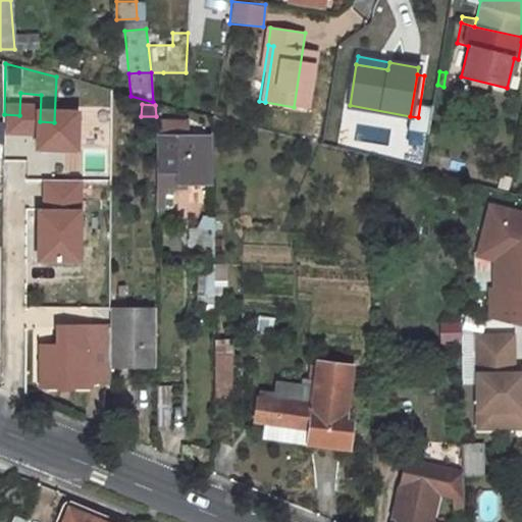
[(184,122),(156,122),(156,224),(163,224),(163,189),(179,189),(179,185),(211,185),(210,137),(184,136),(184,122)]
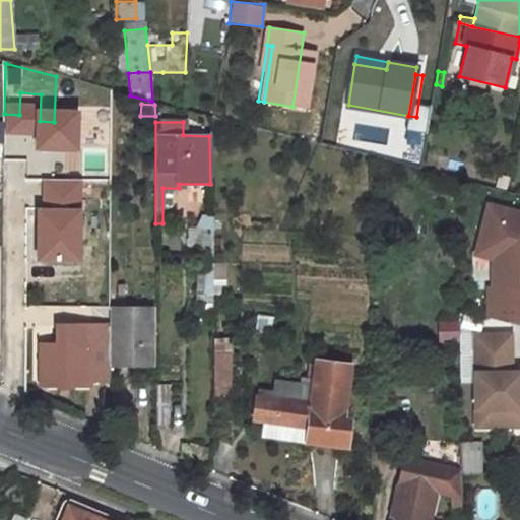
[(519,211),(489,204),(478,243),(505,250),(506,288),(493,288),(488,288),(489,317),(519,325),(519,211)]
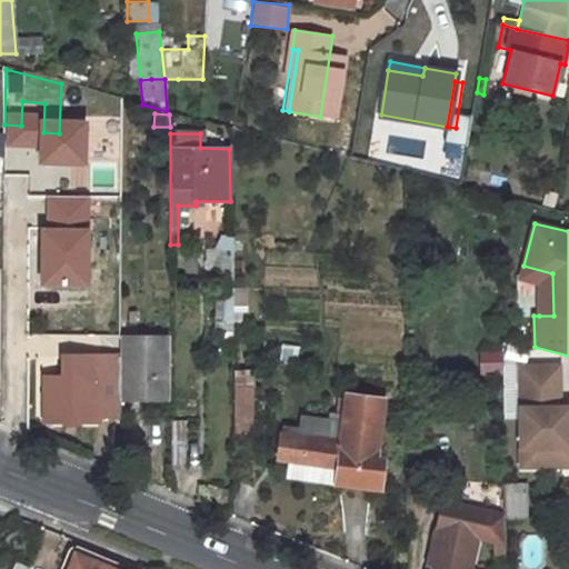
[(205,271),(232,270),(230,246),(203,247),(205,271)]
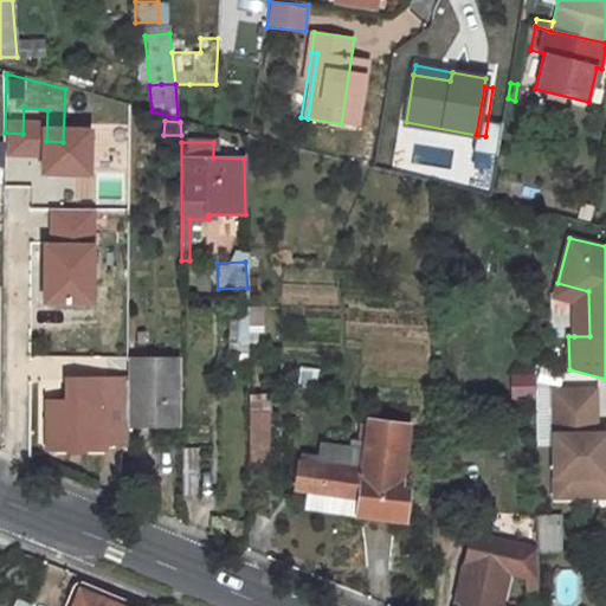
[(574,336),(590,336),(588,291),(558,283),(554,296),(573,302),(574,336)]
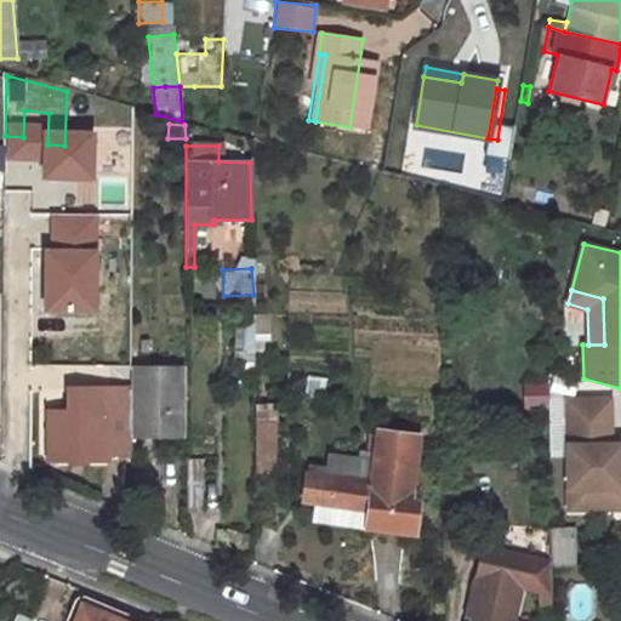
[(244,323),(246,355),(269,354),(266,320),(244,323)]
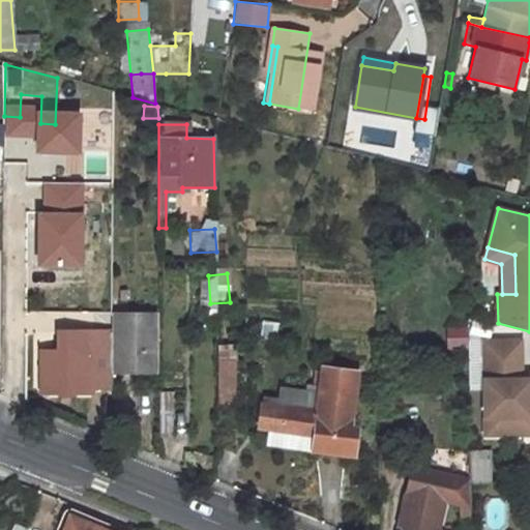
[(158,315),(111,315),(111,331),(111,371),(158,371),(158,315)]
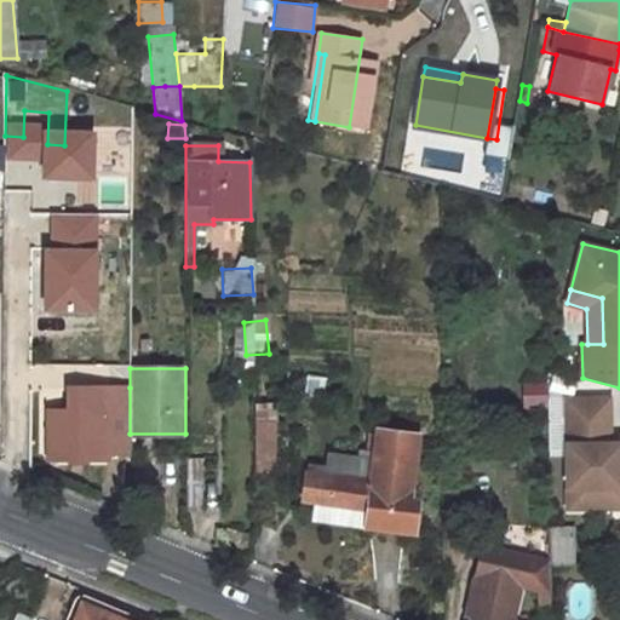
[(308,373),(304,394),(321,397),(325,377),(308,373)]
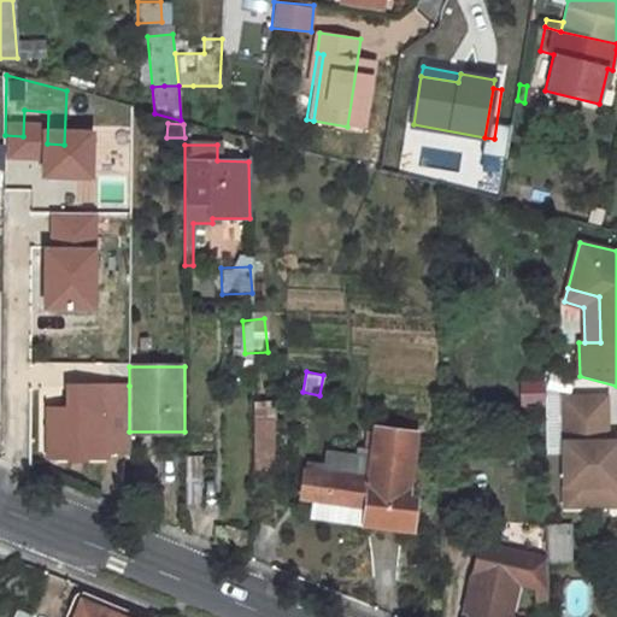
[(270,376),(252,376),(252,471),(270,471),(270,376)]
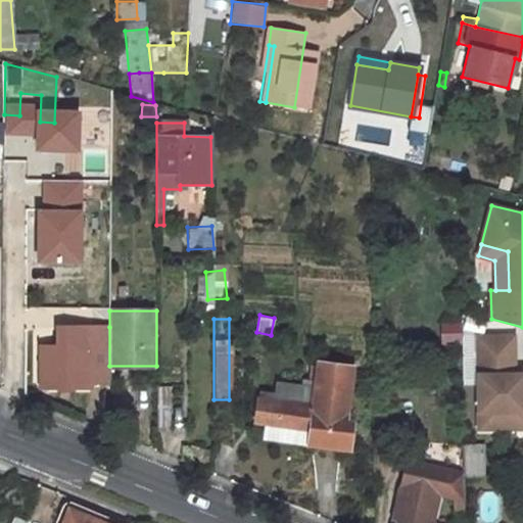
[(63,346),(40,345),(41,387),(90,388),(90,382),(109,382),(109,366),(109,327),(63,327),(63,346)]
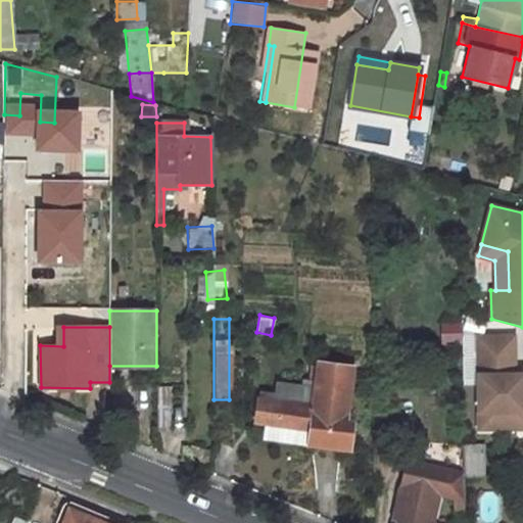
[(514,337),(478,337),(479,412),(488,412),(488,429),(518,428),(518,412),(522,411),(522,375),(522,374),(514,375),(514,337)]
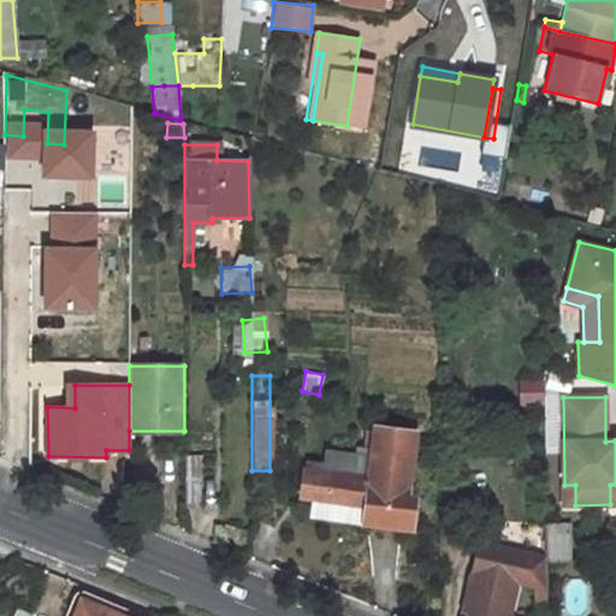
[(363,520),(363,525),(412,529),(414,501),(406,499),(414,434),(373,430),(371,454),(323,448),(320,463),(308,461),(307,471),(303,469),(301,499),(313,501),(366,507),(363,520)]
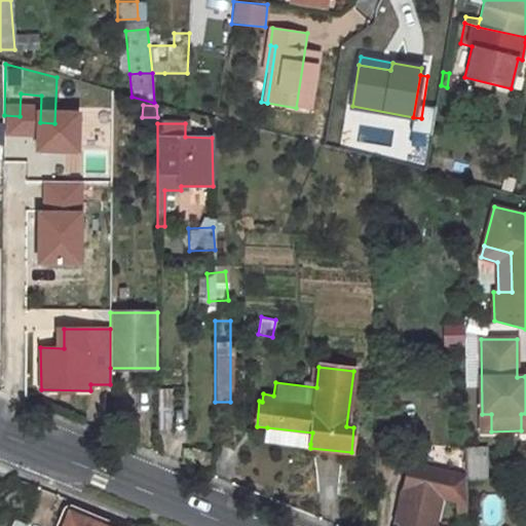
[(172,391),(157,391),(157,433),(172,433),(172,391)]
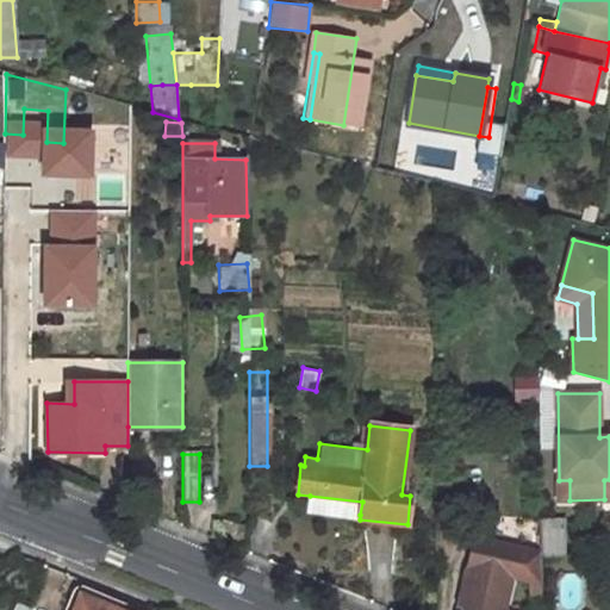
[(362,502),(310,496),(309,509),(360,515),(362,502)]
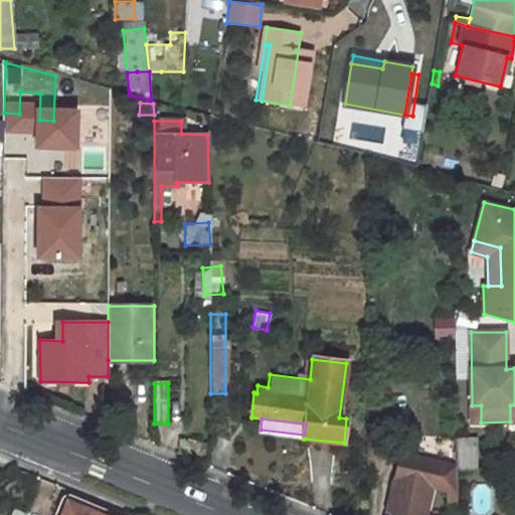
[(475,438),(456,438),(456,466),(476,467),(475,438)]
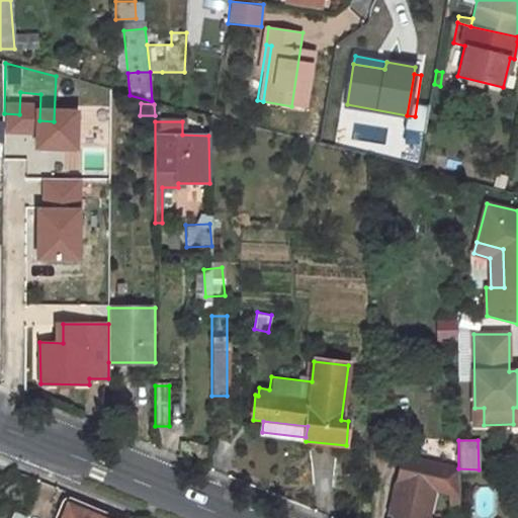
[(403,456),(389,517),(433,517),(437,503),(459,508),(458,468),(403,456)]
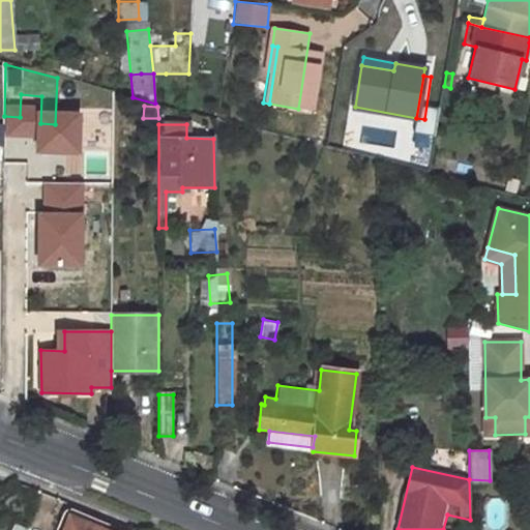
[(97,529),(71,519),(65,529),(97,529)]
